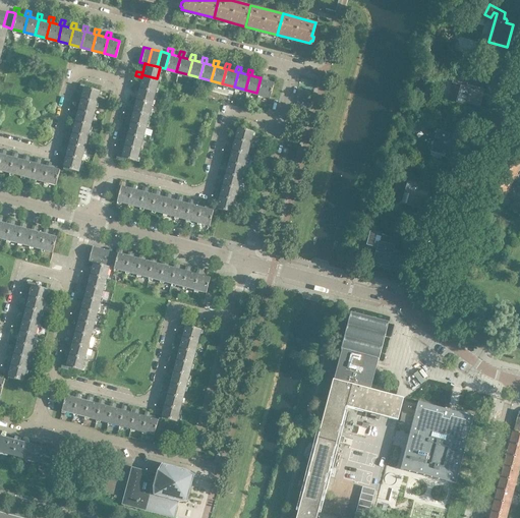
[(269,96),(273,80),(263,78),(265,73),(260,72),(258,77),(261,77),(256,93),(269,96)]
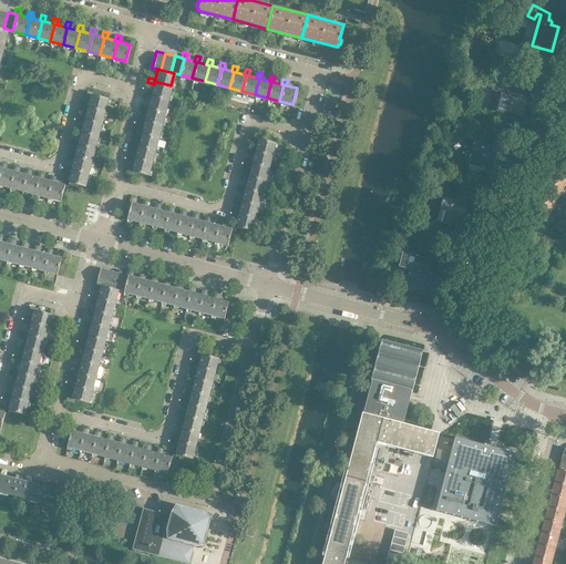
[(520,112),(524,96),(508,92),(511,84),(493,80),(491,92),(507,96),(504,108),(520,112)]
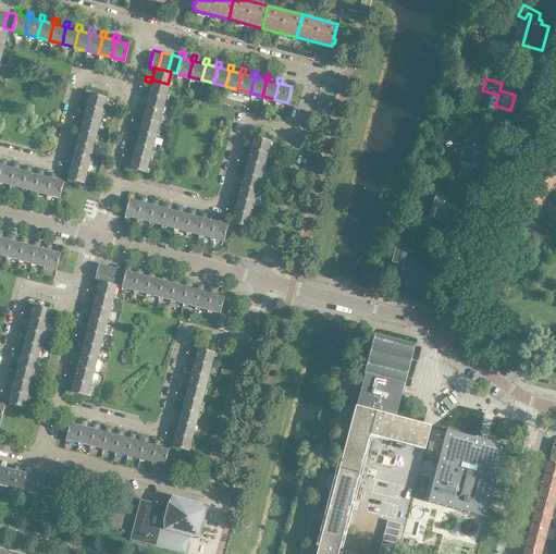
[(164,97),(168,84),(151,79),(151,83),(149,90),(143,88),(141,94),(148,95),(148,93),(164,97)]
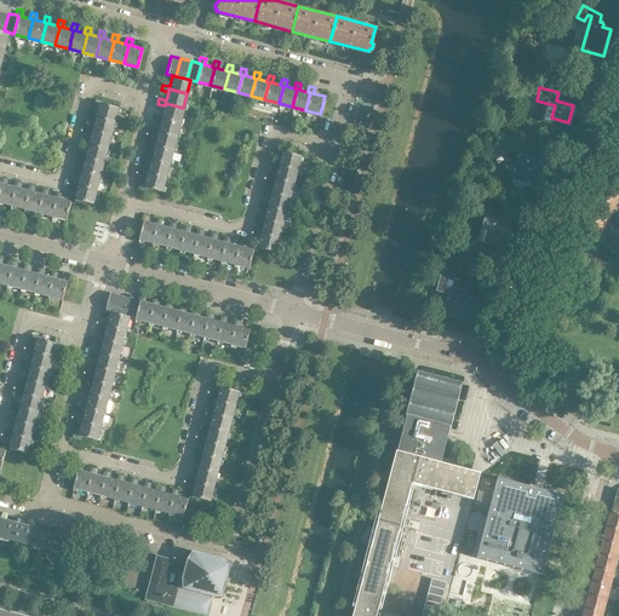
[(114,120),(118,105),(103,102),(104,99),(93,97),(92,102),(98,103),(97,113),(96,115),(114,120)]
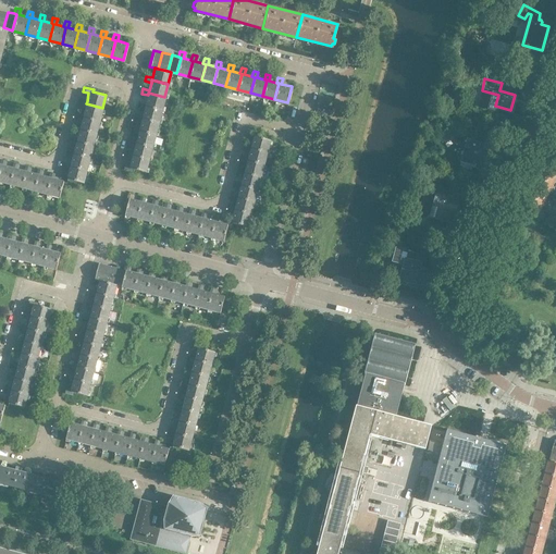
[(161,109),(164,97),(148,93),(148,95),(146,102),(140,101),(138,106),(145,107),(145,105),(161,109)]
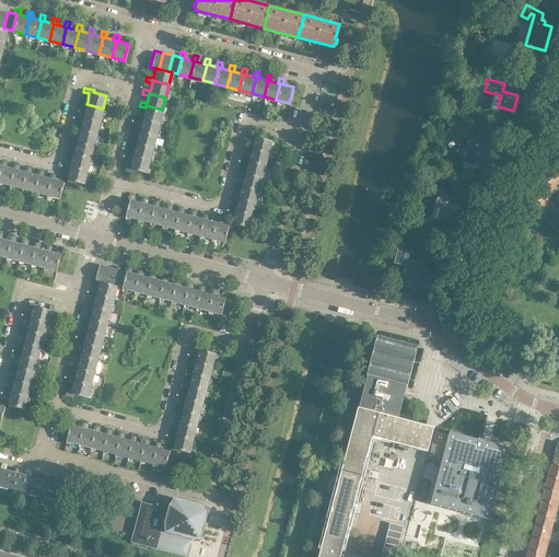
[(100,120),(103,108),(86,104),(88,102),(81,100),(80,104),(85,106),(84,114),(83,116),(100,120)]
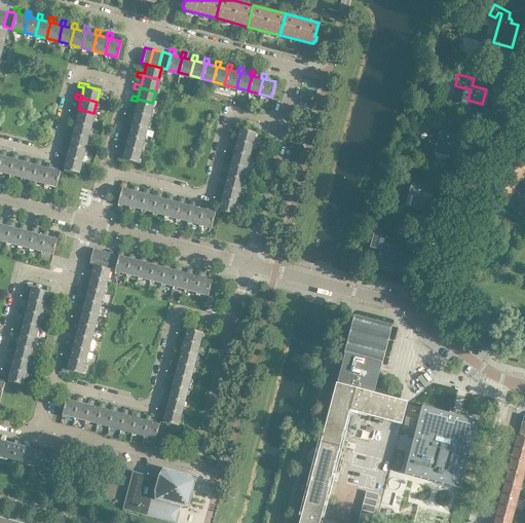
[(149,114),(152,103),(137,99),(137,101),(135,108),(129,107),(127,111),(134,112),(134,110),(149,114)]
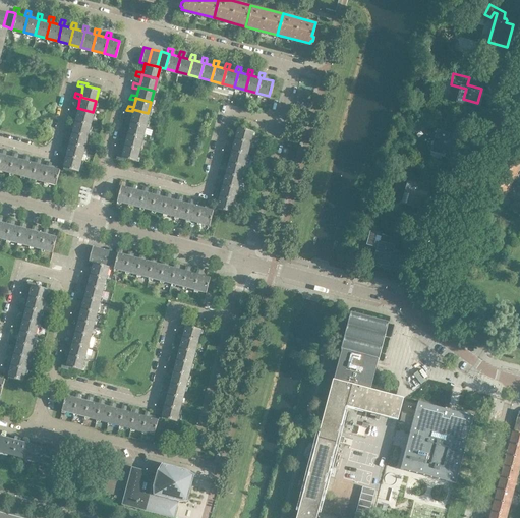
[(90,123),(93,112),(77,108),(78,106),(72,104),(71,109),(77,110),(75,117),(74,119),(90,123)]
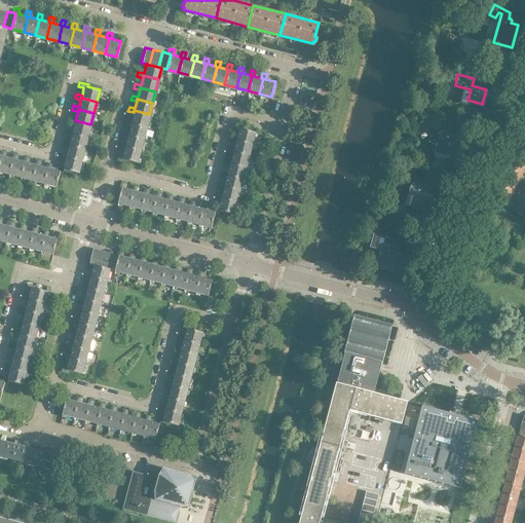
[(146,125),(149,114),(134,110),(134,112),(132,119),(126,118),(124,122),(130,124),(130,122),(146,125)]
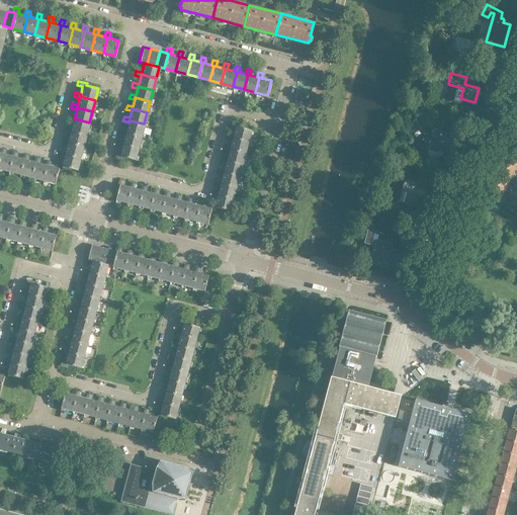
[(86,135),(89,122),(74,118),(75,116),(69,115),(68,119),(74,121),(72,129),(71,131),(86,135)]
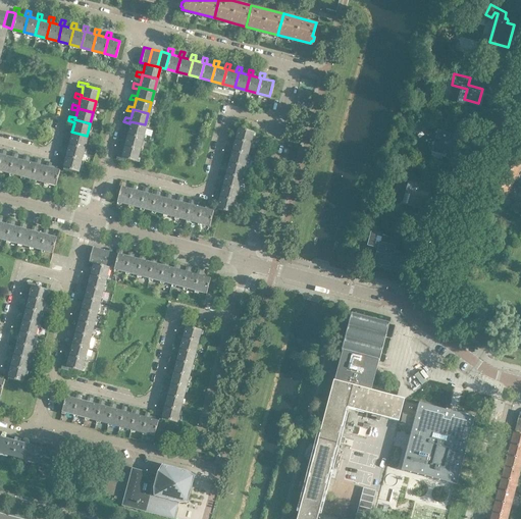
[(142,137),(145,124),(129,121),(129,123),(127,131),(122,128),(120,134),(126,135),(126,133),(142,137)]
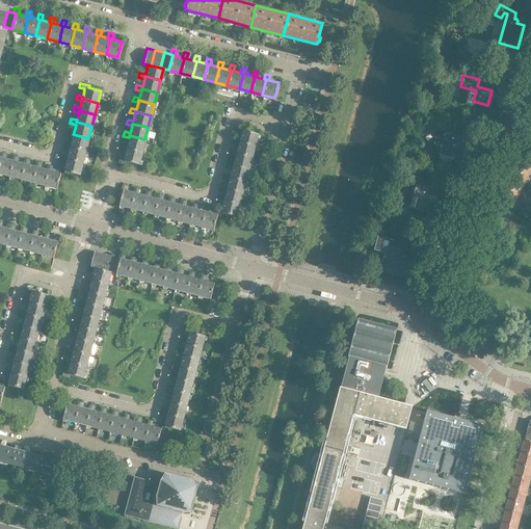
[(255,144),(258,132),(245,129),(246,127),(237,124),(236,129),(241,130),(239,138),(239,140),(255,144)]
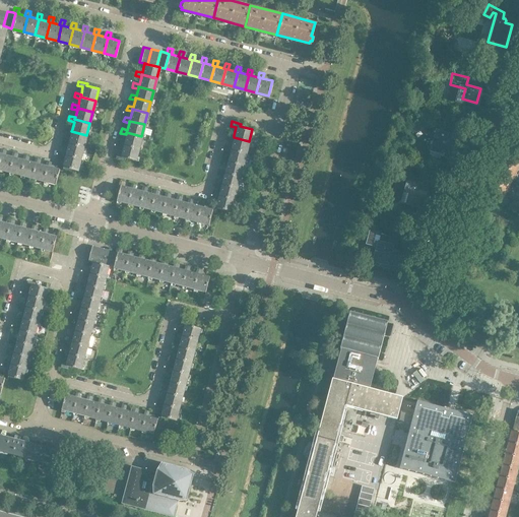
[(83,146),(86,135),(71,131),(72,129),(66,127),(65,131),(71,133),(69,140),(68,142),(83,146)]
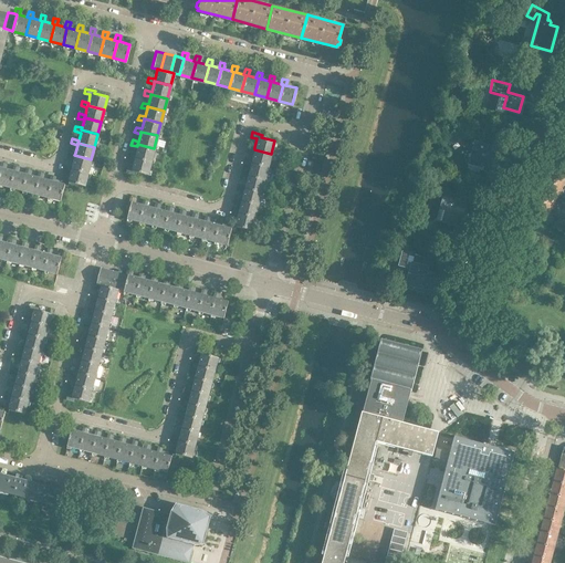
[(494,154),(490,153),(492,144),(472,138),(467,163),(490,168),(494,154)]
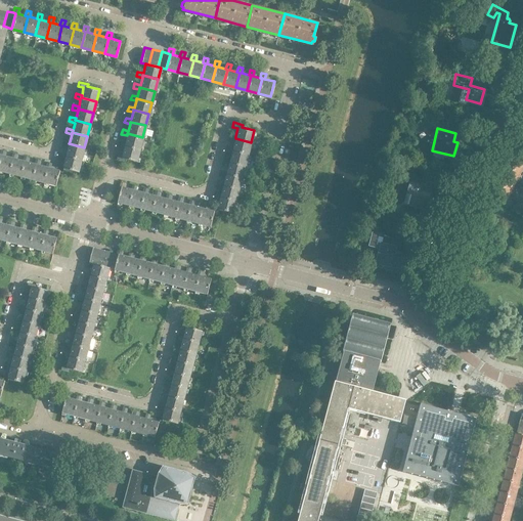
[(139,148),(142,137),(127,133),(127,135),(125,142),(120,141),(118,145),(124,146),(124,144),(139,148)]
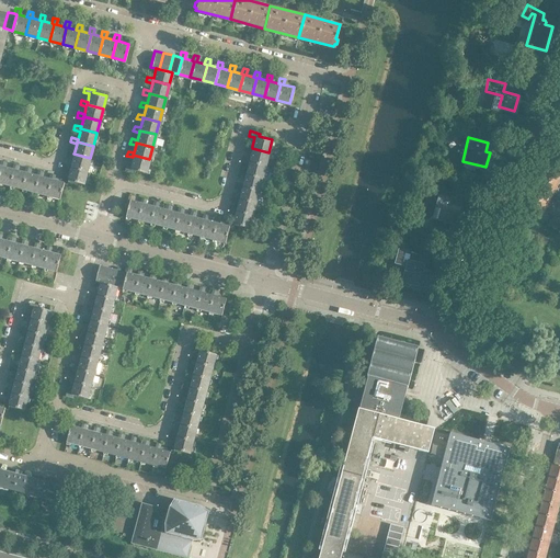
[(265,164),(269,152),(252,148),(252,146),(247,144),(246,148),(251,150),(249,158),(249,160),(265,164)]
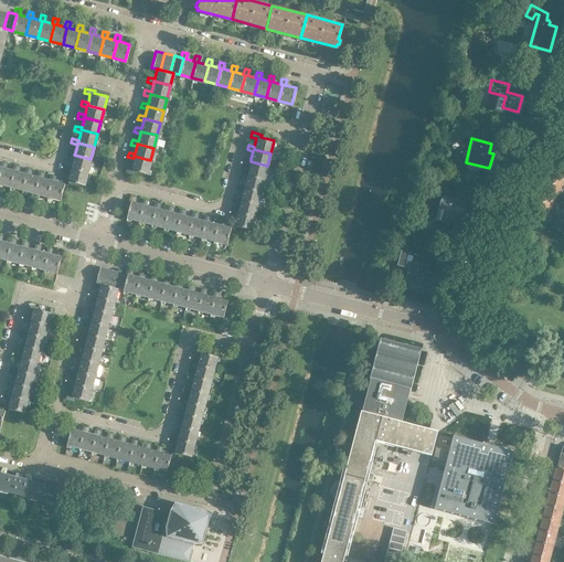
[(87,171),(91,159),(74,155),(75,152),(68,150),(67,156),(74,157),(72,165),(71,167),(87,171)]
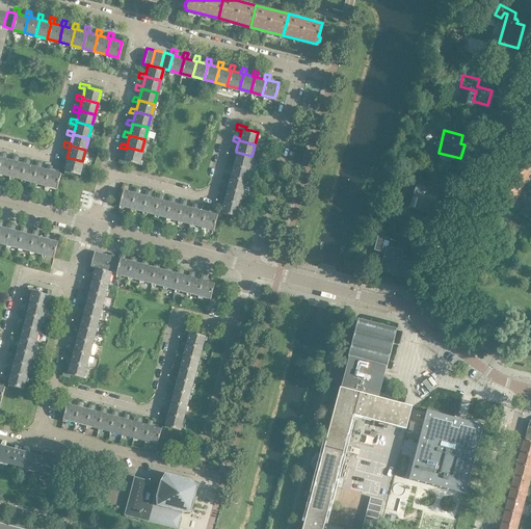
[(138,163),(141,151),(126,147),(126,149),(124,156),(118,155),(116,159),(123,161),(123,159),(138,163)]
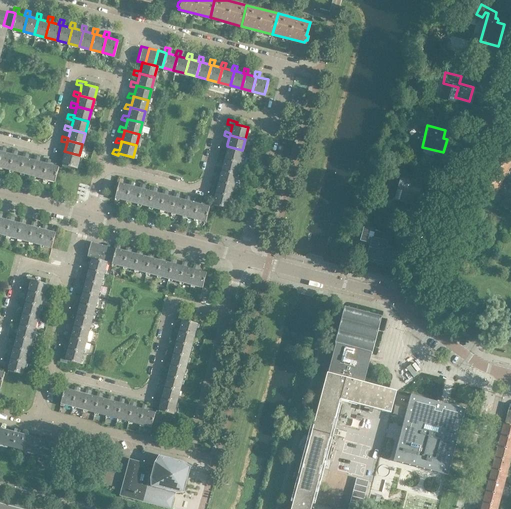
[(239,161),(242,150),(227,146),(227,144),(222,142),(221,147),(226,148),(225,155),(224,157),(239,161)]
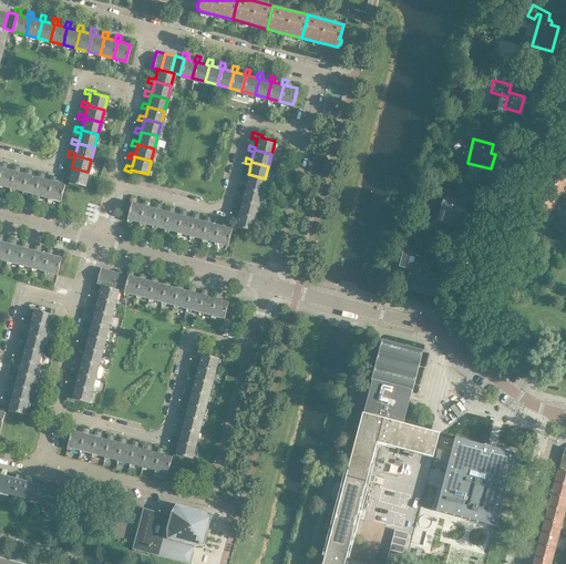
[(13,170),(11,168),(3,166),(4,161),(0,160),(0,166),(1,166),(0,170),(0,183),(9,186),(13,170)]
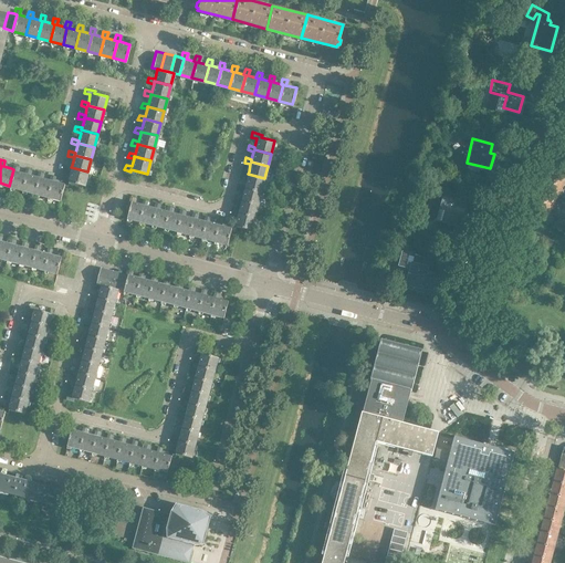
[(561,184),(564,176),(564,170),(552,164),(551,165),(546,162),(542,171),(546,174),(545,176),(561,184)]
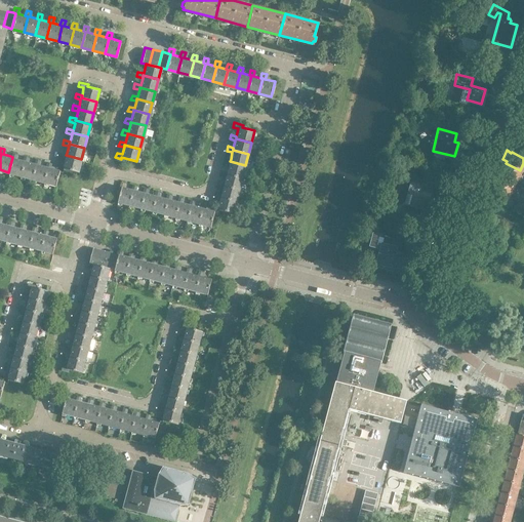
[(24,160),(22,159),(14,158),(16,152),(11,151),(10,156),(12,157),(8,172),(21,175),(24,160)]
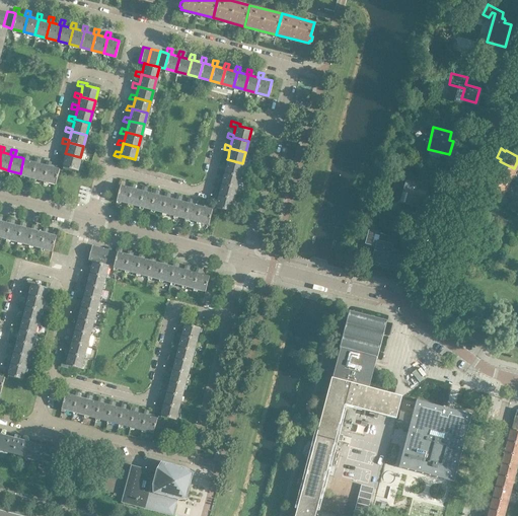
[(77,169),(80,157),(65,153),(66,151),(60,150),(59,154),(65,155),(62,165),(77,169)]
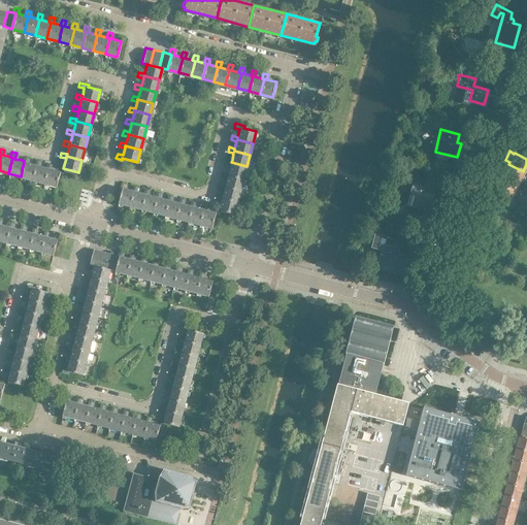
[(36,164),(34,163),(27,162),(28,156),(24,155),(22,160),(24,161),(21,176),(32,179),(36,164)]
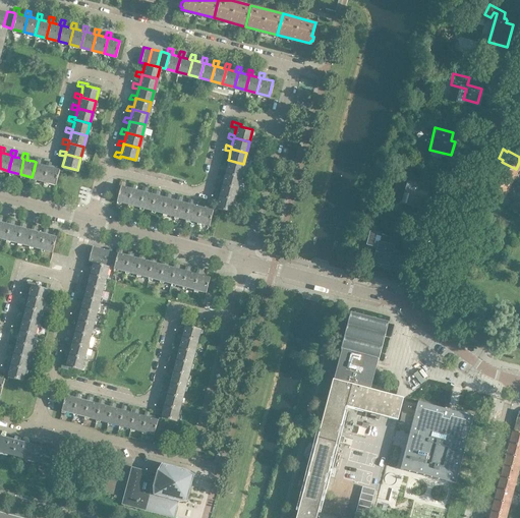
[(43,180),(47,165),(45,164),(38,163),(39,157),(35,156),(34,161),(36,162),(32,177),(43,180)]
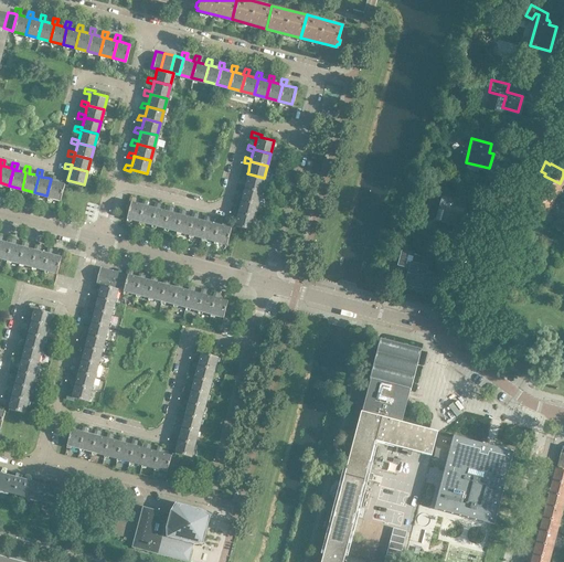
[(261,190),(264,178),(247,173),(248,171),(242,170),(241,175),(246,176),(245,183),(244,186),(261,190)]
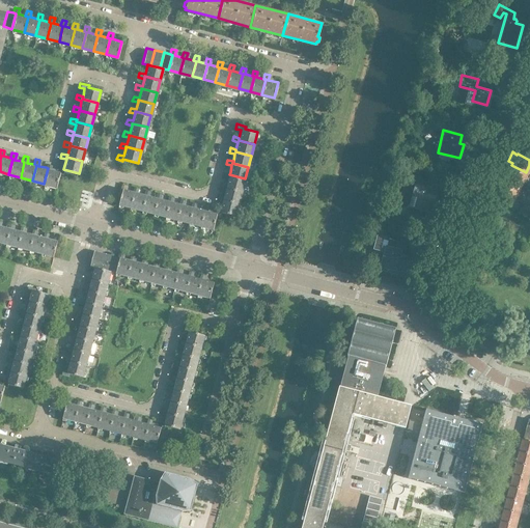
[(56,187),(60,171),(50,168),(51,163),(47,162),(46,167),(48,168),(44,184),(56,187)]
